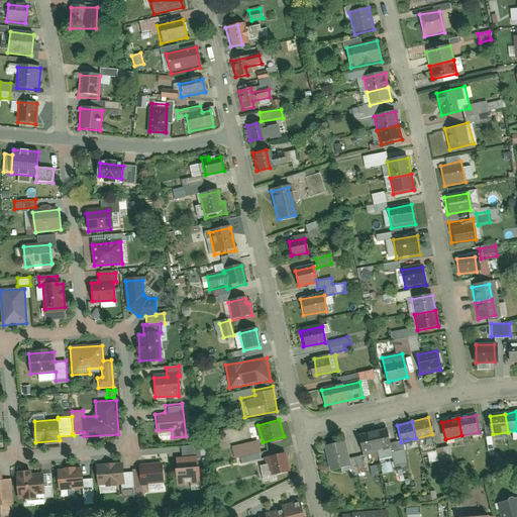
[(387,428),(373,431),(377,449),(390,446),(387,428)]
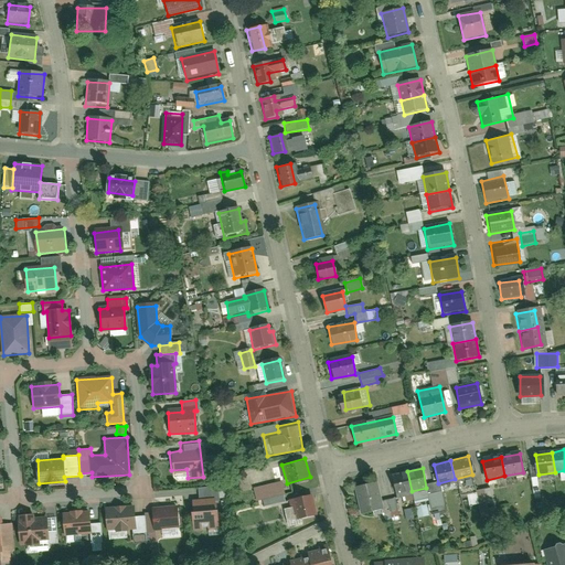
[(407,471),(392,475),(396,494),(412,491),(407,471)]
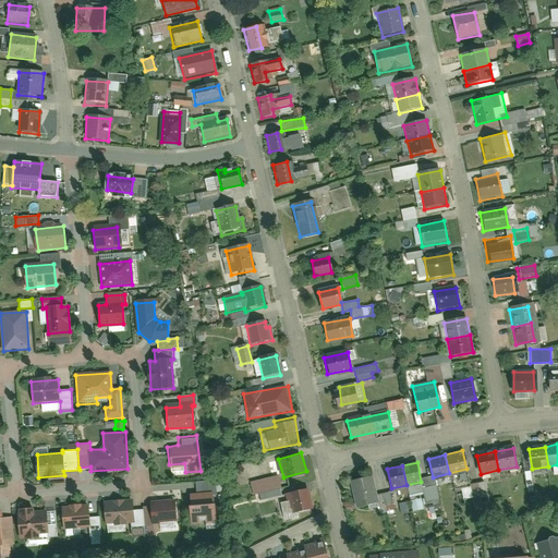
[(373,473),(347,481),(355,507),(380,499),(373,473)]
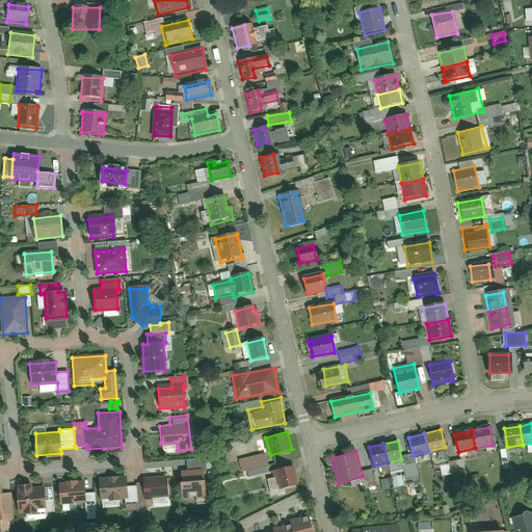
[(265,454),(241,459),(244,477),(268,472),(265,454)]
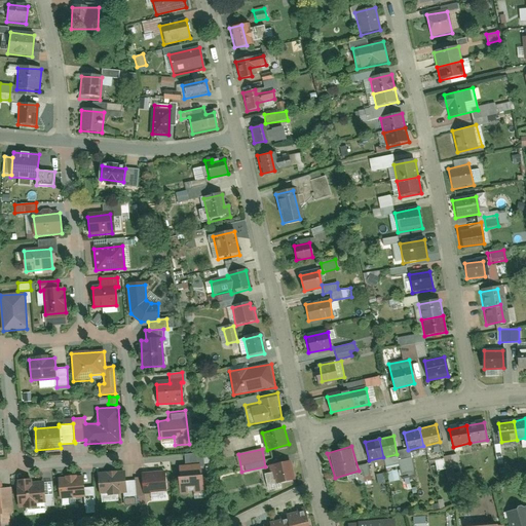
[(204,453),(187,454),(187,463),(180,463),(182,492),(207,490),(204,453)]
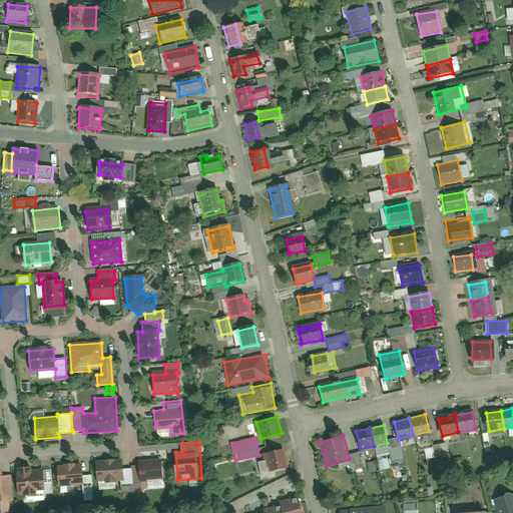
[(445,443),(423,448),(426,459),(447,454),(445,443)]
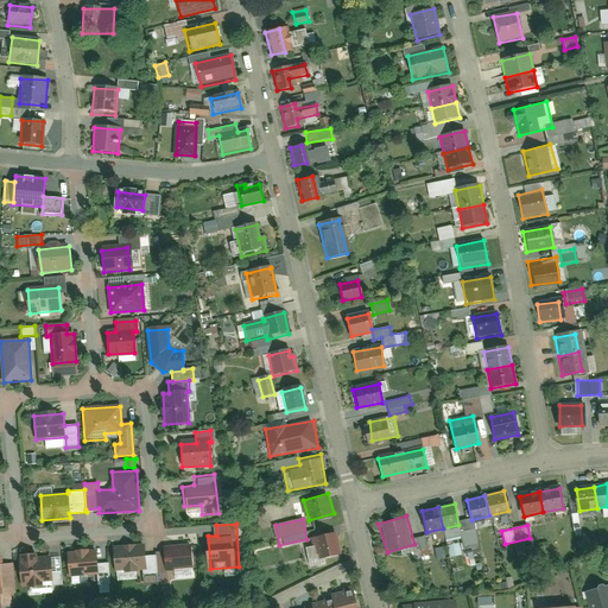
[(335,530),(308,537),(315,562),(341,555),(335,530)]
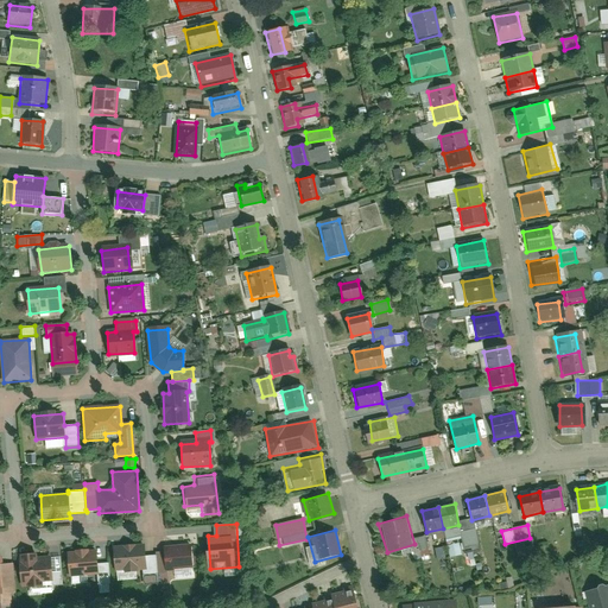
[(138,538),(112,540),(113,565),(140,563),(138,538)]
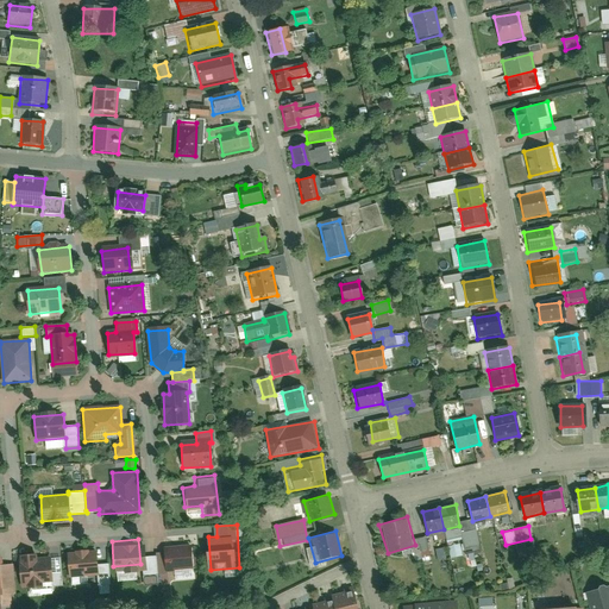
[(161,547),(154,548),(155,567),(190,565),(188,541),(161,542),(161,547)]
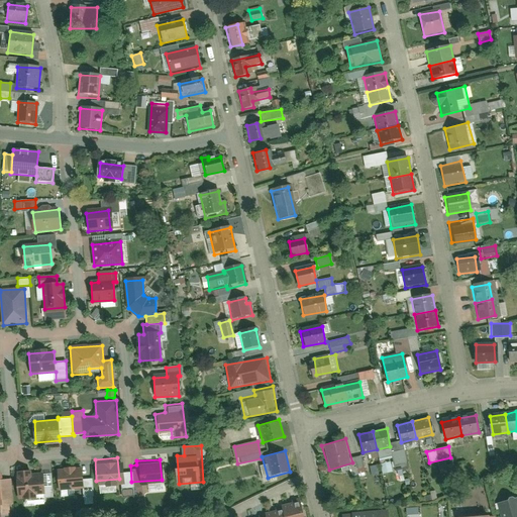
[(390,461),(380,463),(382,474),(392,472),(390,461)]
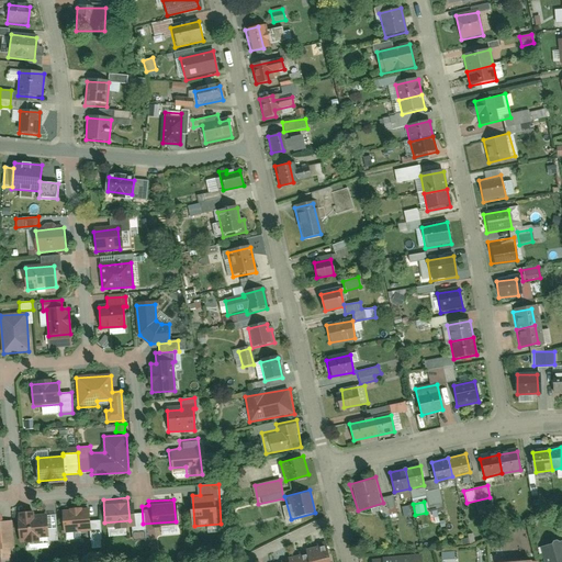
[(85,503),(59,505),(62,528),(86,526),(87,536),(99,535),(98,515),(86,516),(85,503)]
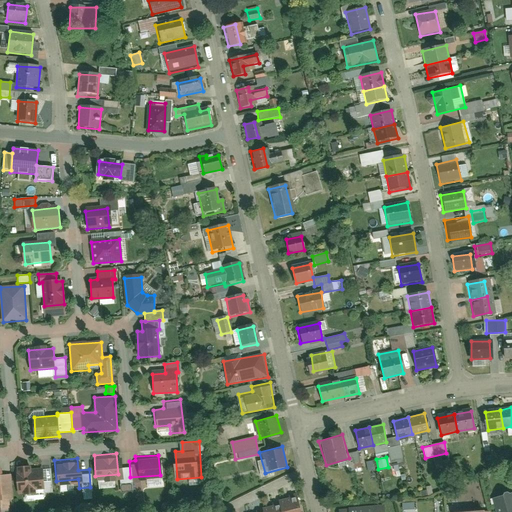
[(29,462),(14,463),(15,489),(33,488),(33,485),(41,485),(41,489),(49,488),(49,476),(40,477),(40,464),(30,464),(29,462)]
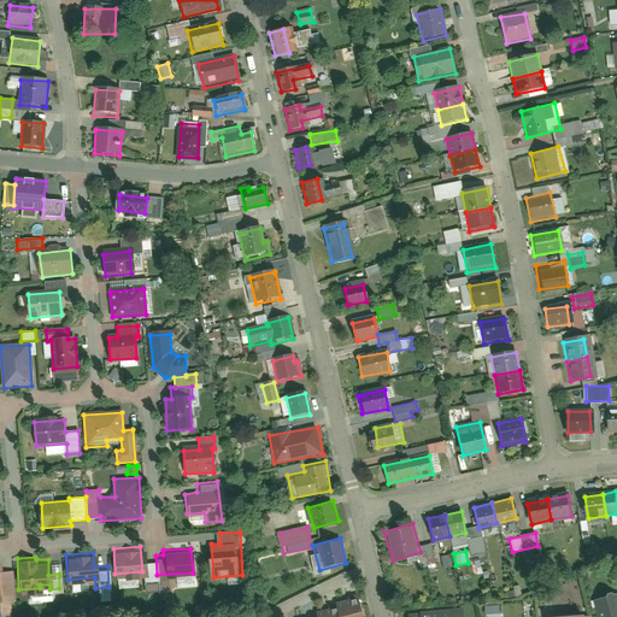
[(0,595),(12,595),(10,566),(0,566),(0,595)]
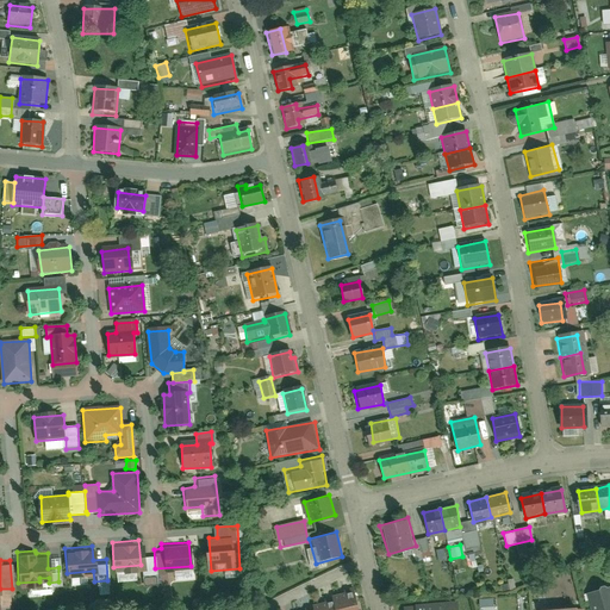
[(609,609),(609,598),(607,587),(585,593),(590,609),(609,609)]
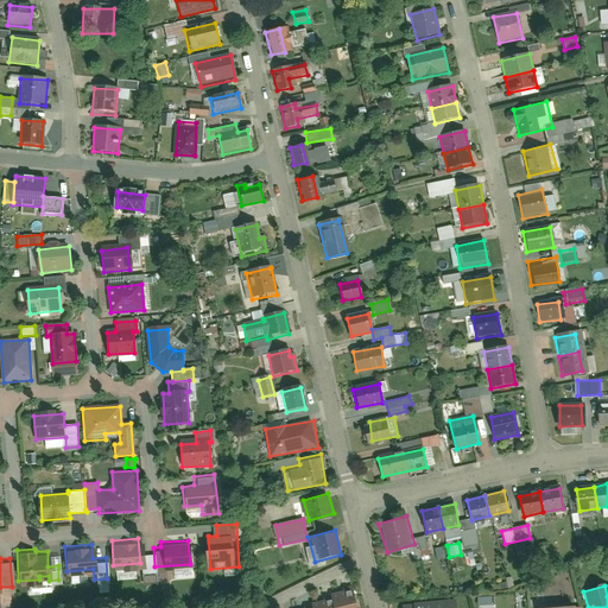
[(358,607),(353,590),(331,596),(333,601),(314,606),(314,607),(358,607)]
